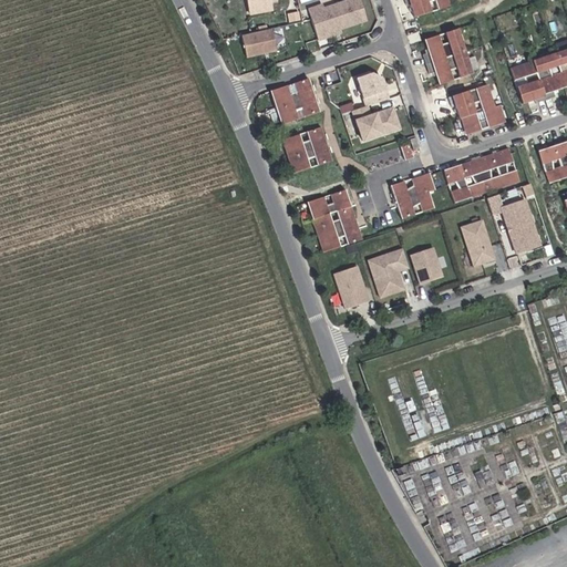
[(268,0),(247,0),(250,16),(271,11),(268,0)]
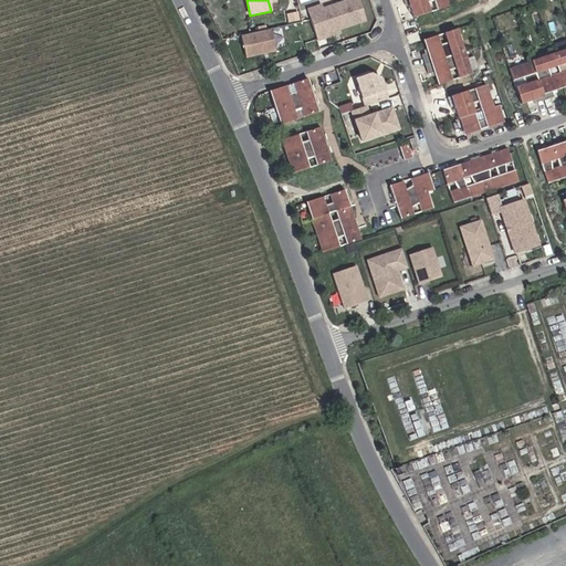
[(307,10),(315,37),(337,30),(364,21),(356,0),(350,0),(322,10),(321,6),(307,10)]
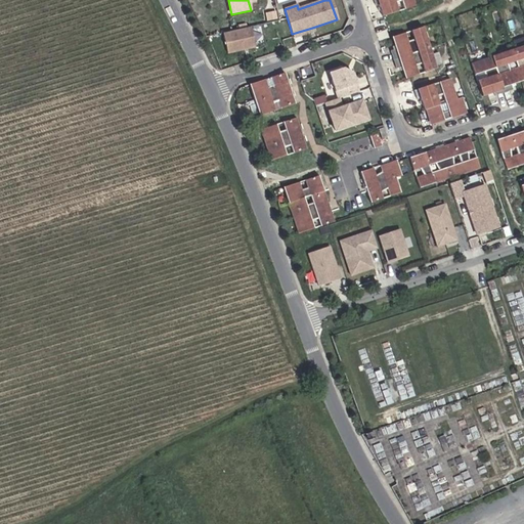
[(373,0),(375,6),(378,5),(382,18),(397,13),(394,4),(400,2),(403,11),(416,7),(412,0),(373,0)]
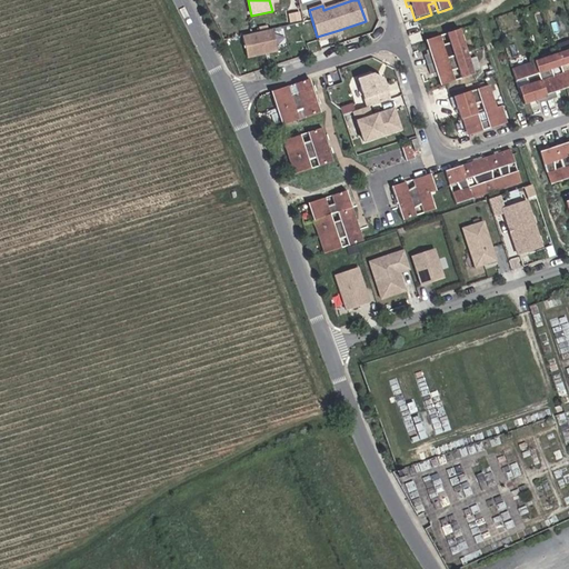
[(300,20),(298,13),(288,16),(289,22),(300,20)]
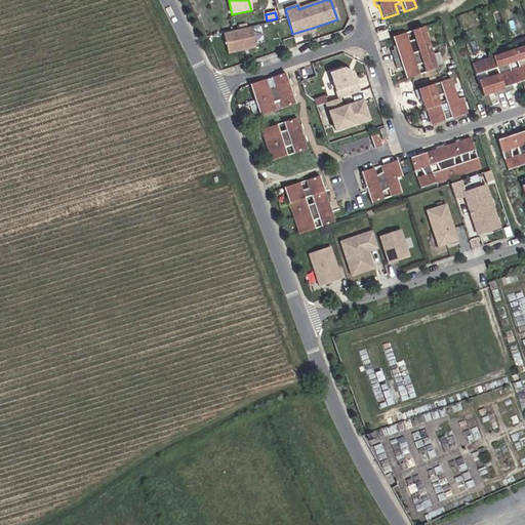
[(255,47),(251,27),(224,34),(228,53),(255,47)]
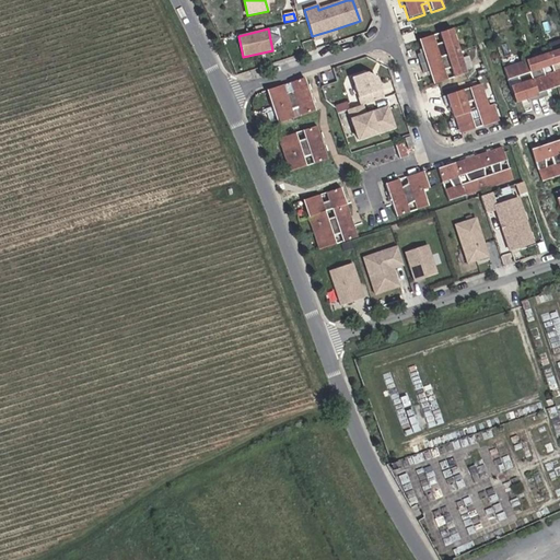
[(334,30),(312,36),(314,41),(335,33),(334,30)]
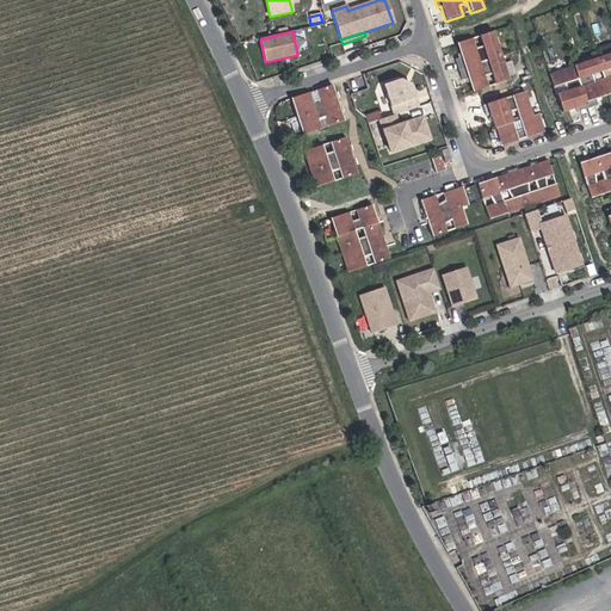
[(508,81),(493,32),(479,37),(482,47),(475,49),(471,39),(456,44),(461,60),(455,61),(462,81),(468,79),(473,93),(488,88),(485,78),(492,75),(495,86),(508,81)]
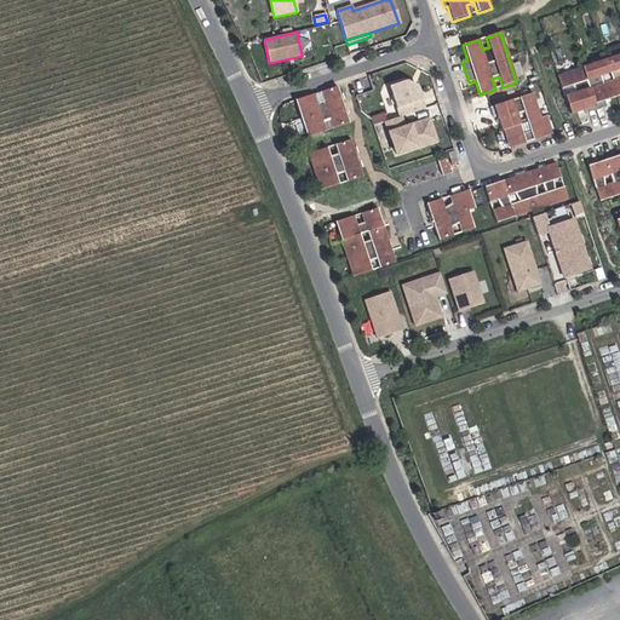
[(619,55),(606,59),(610,74),(619,70),(619,78),(613,81),(619,98),(619,97),(619,55)]
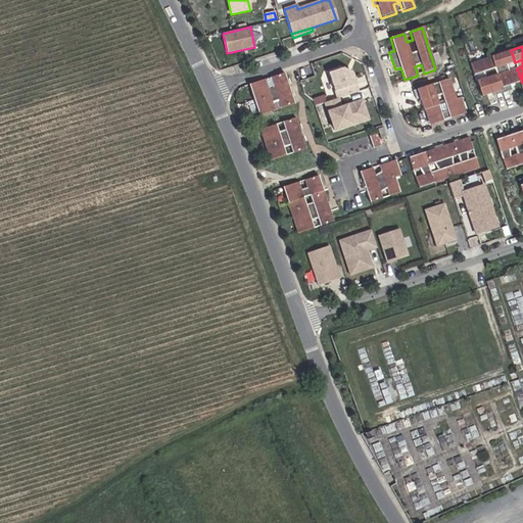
[(511,50),(470,63),(474,76),(482,74),(484,80),(475,82),(480,97),(490,94),(491,97),(508,91),(507,88),(522,83),(517,68),(509,72),(507,65),(515,62),(511,50)]
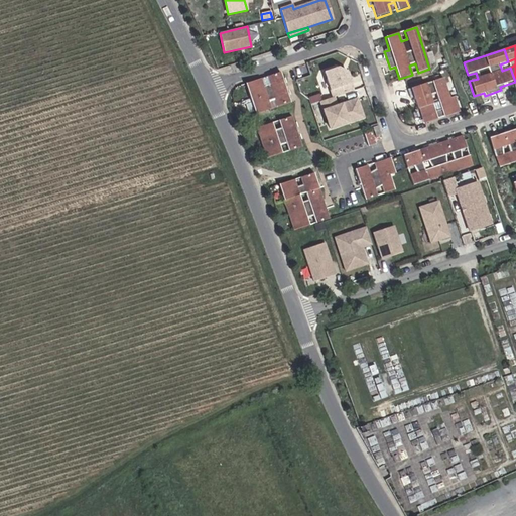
[(320,101),(329,130),(364,119),(348,63),(324,71),(332,97),(320,101)]
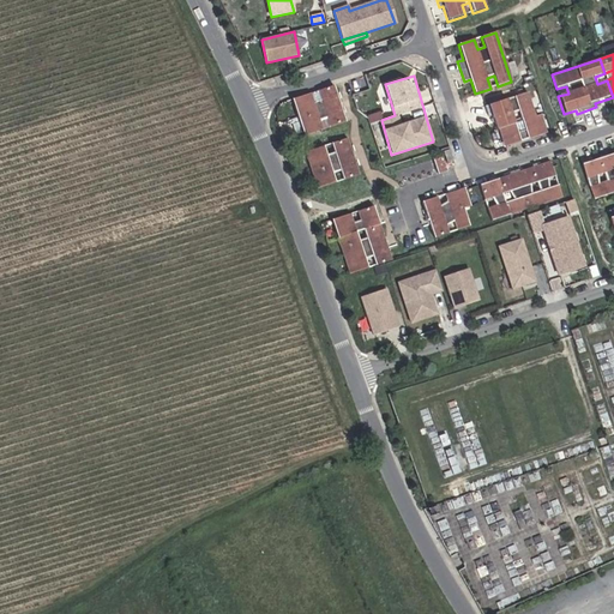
[(345,122),(333,85),(315,91),(319,100),(312,102),(309,94),(289,100),(301,137),(321,131),(318,122),(325,120),(329,128),(345,122)]
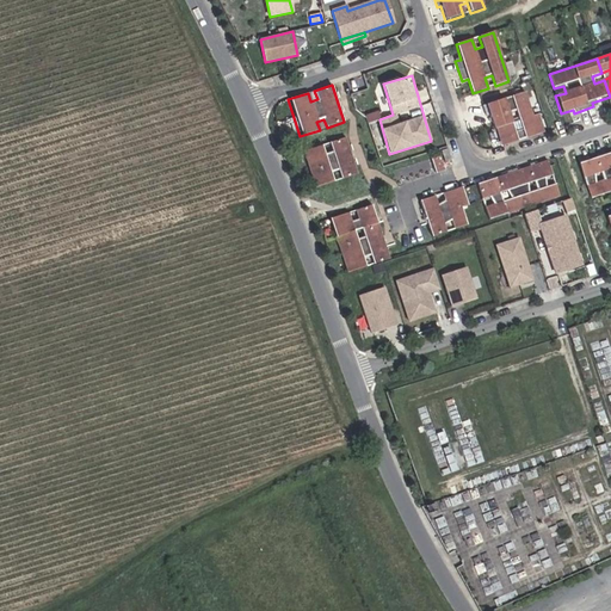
[(525,94),(483,107),(486,118),(489,117),(494,131),(497,130),(499,137),(514,133),(508,113),(516,111),(522,130),(541,123),(538,115),(532,117),(525,94)]
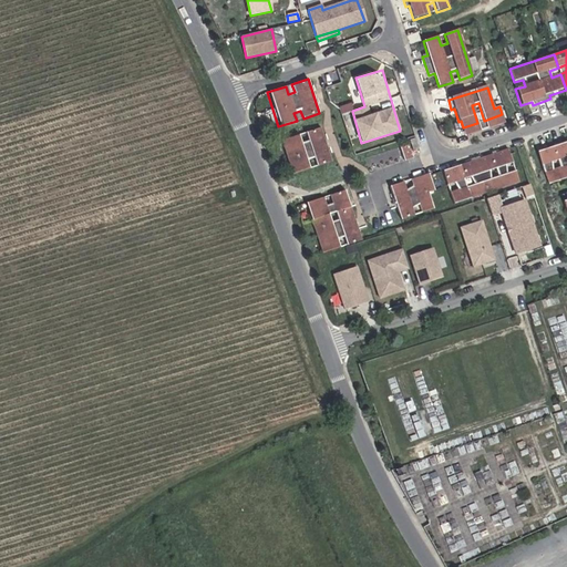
[(477,123),(463,127),(465,136),(505,124),(502,114),(484,121),(477,123)]
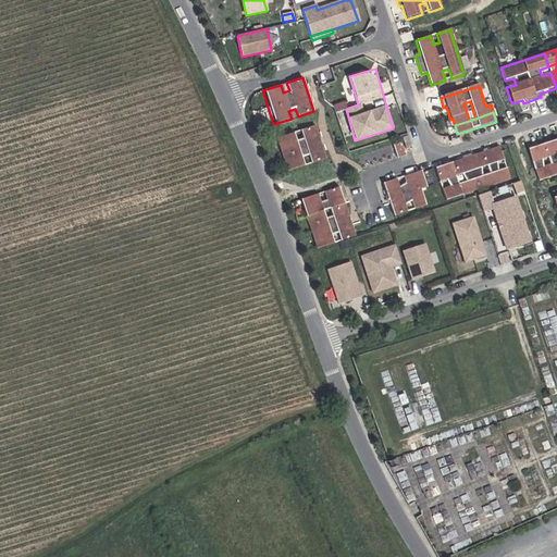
[(324,159),(313,126),(299,131),(301,138),(296,140),(293,133),(276,138),(287,172),(304,166),(301,158),(308,157),(310,164),(324,159)]
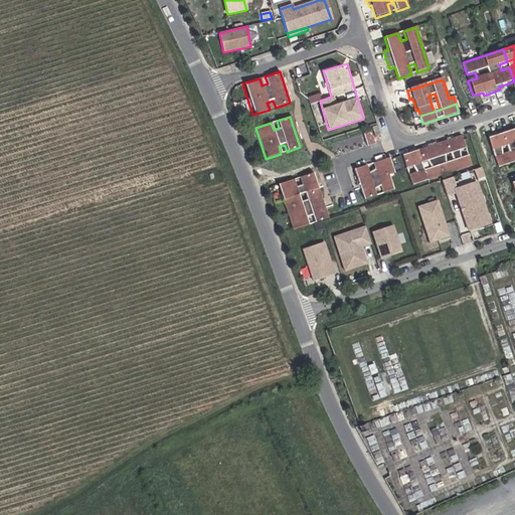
[(514,129),(500,134),(504,146),(506,152),(510,164),(514,162),(514,146),(514,143),(514,142),(514,129)]
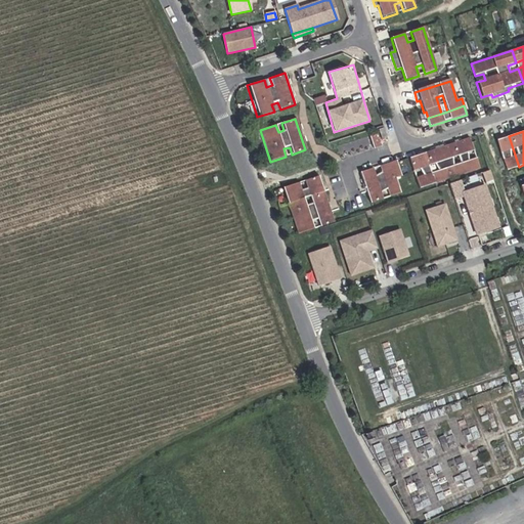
[(382,146),(378,133),(369,136),(374,148),(382,146)]
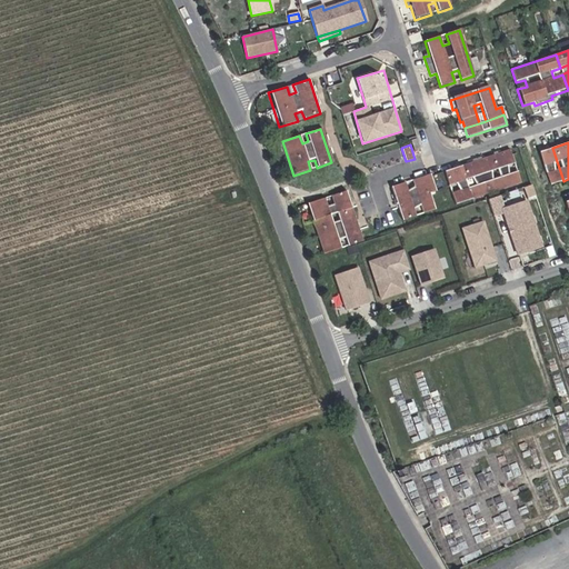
[(552,148),(539,153),(549,186),(563,181),(559,168),(552,170),(550,163),(557,161),(552,148)]
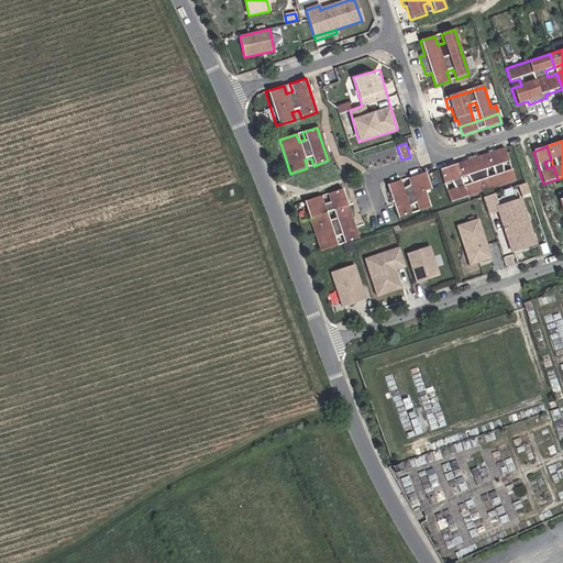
[(504,166),(510,164),(506,148),(488,155),(493,169),(495,176),(498,187),(516,181),(512,170),(505,173),(504,166)]
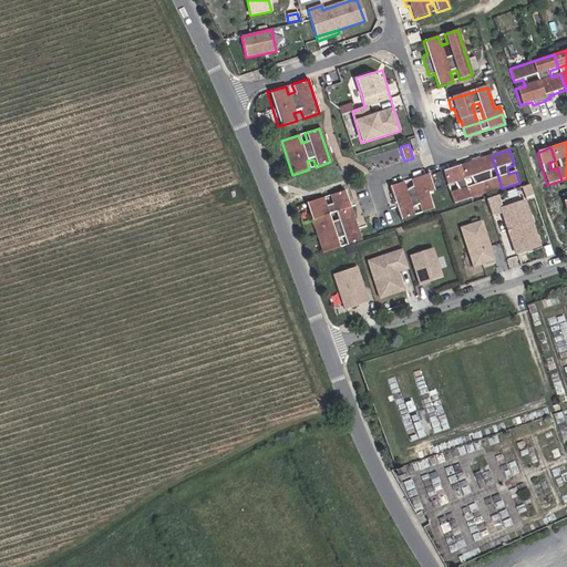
[(491,179),(490,173),(496,171),(492,156),(460,166),(464,181),(471,178),(475,185),(466,187),(471,199),(502,188),(498,177),(491,179)]
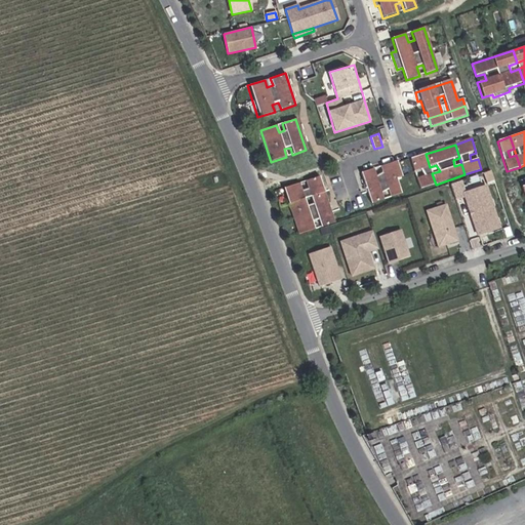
[(430,167),(426,154),(410,159),(414,172),(420,170),(423,176),(416,178),(420,190),(436,185),(432,173),(430,167)]
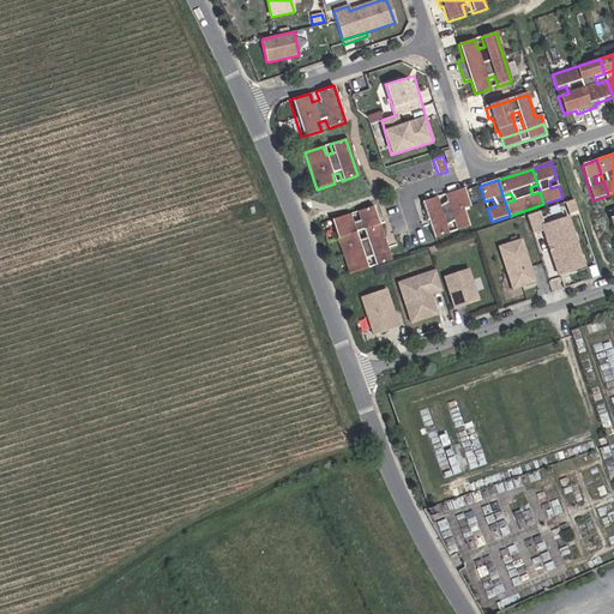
[(437,197),(421,203),(433,239),(449,234),(446,227),(453,223),(456,232),(470,227),(464,210),(470,209),(464,188),(444,194),(446,202),(440,205),(437,197)]
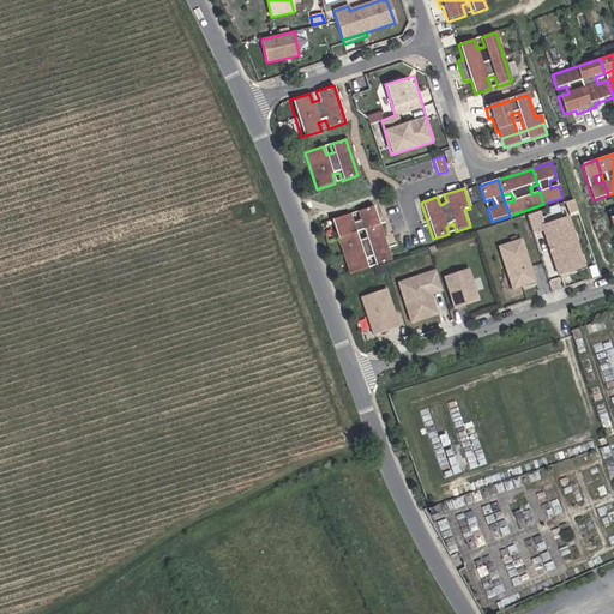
[(350,214),(331,220),(337,239),(356,233),(363,230),(379,224),(373,206),(357,211),(360,220),(353,222),(350,214)]
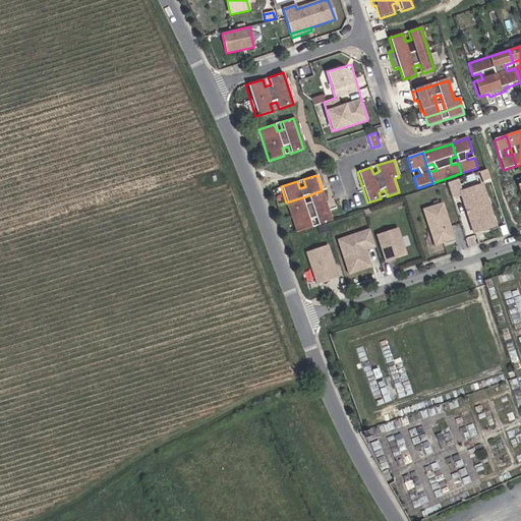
[(456,180),(447,184),(452,199),(461,195),(466,211),(468,210),(470,214),(467,215),(473,233),(495,226),(481,186),(460,193),(456,180)]
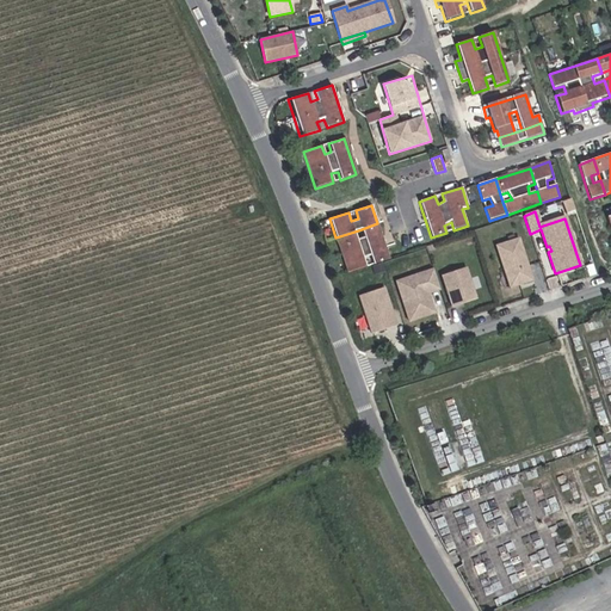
[(355,232),(335,238),(347,273),(366,267),(363,259),(370,257),(374,265),(389,260),(377,223),(362,229),(364,238),(357,239),(355,232)]
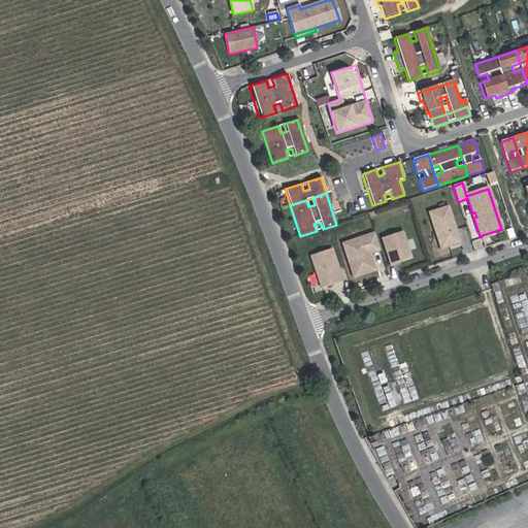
[(438,249),(460,243),(452,204),(430,208),(438,249)]
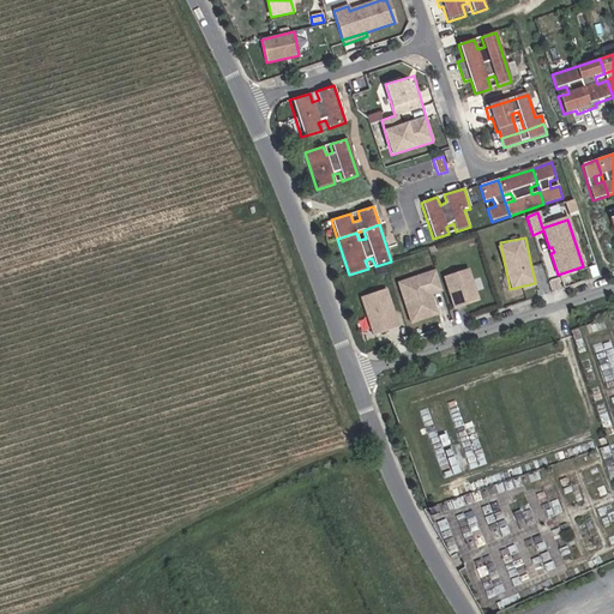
[(468,270),(444,277),(455,309),(479,301),(468,270)]
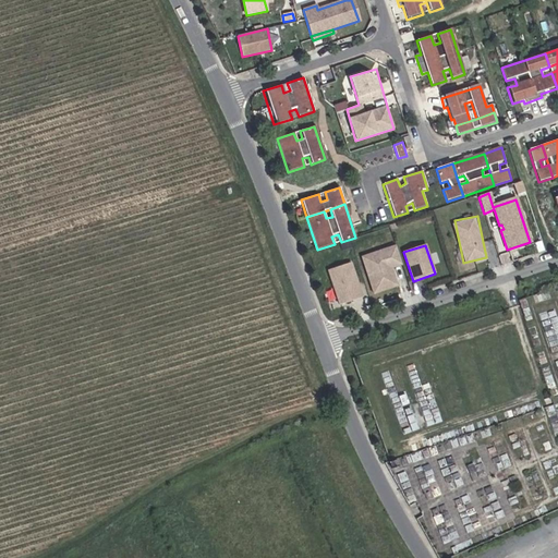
[(373,294),(385,290),(388,284),(396,282),(393,276),(390,275),(390,271),(392,271),(391,268),(401,265),(396,246),(361,258),(373,294)]
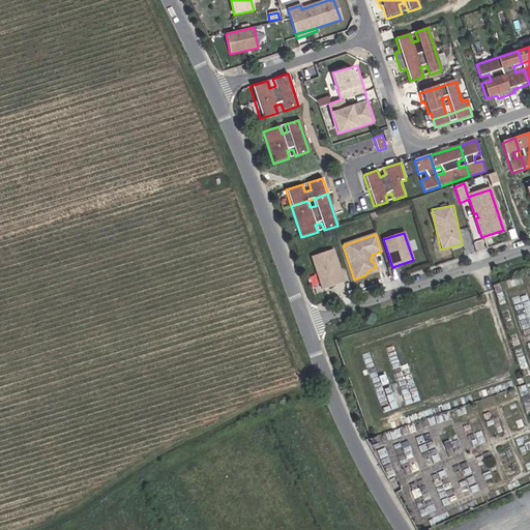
[(319,288),(344,284),(337,248),(313,253),(319,288)]
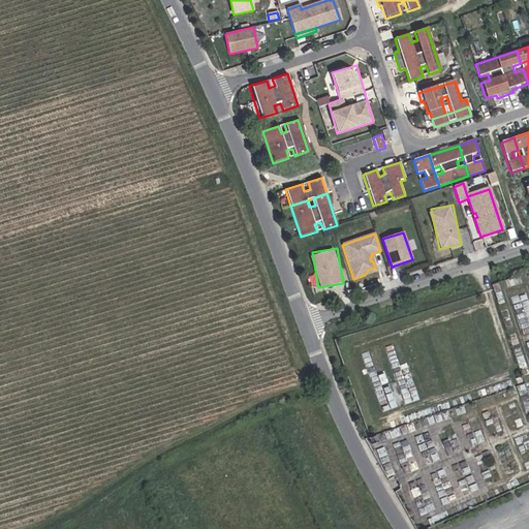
All buildings are outlined.
